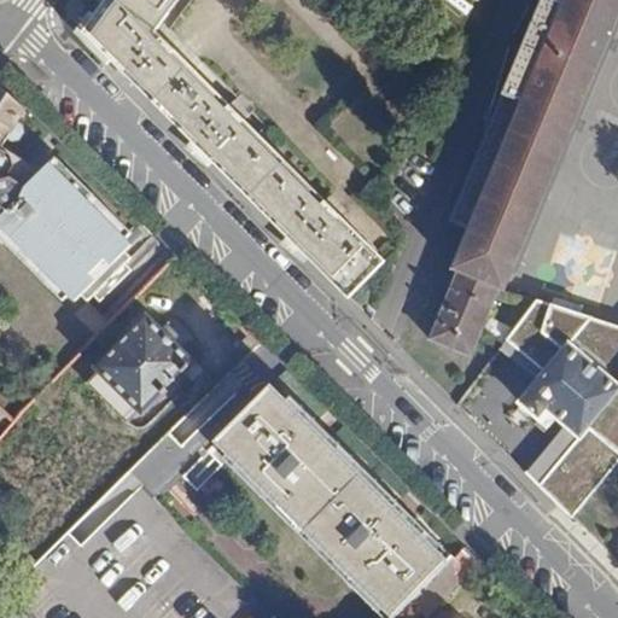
[(103,0),(81,30),(157,106),(220,169),(296,246),(343,293),(378,257),(343,221),(151,30),(172,0),(103,0)]
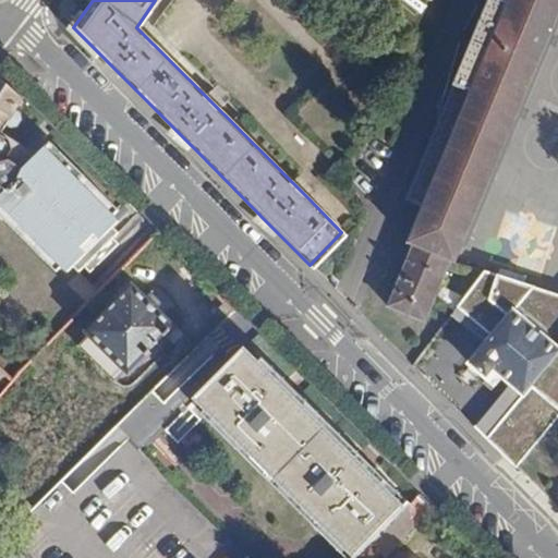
[(557,0),(485,0),(403,199),(421,206),(405,243),(410,245),(409,250),(404,259),(386,305),(424,320),(449,258),(455,259),(557,4),(557,0)]
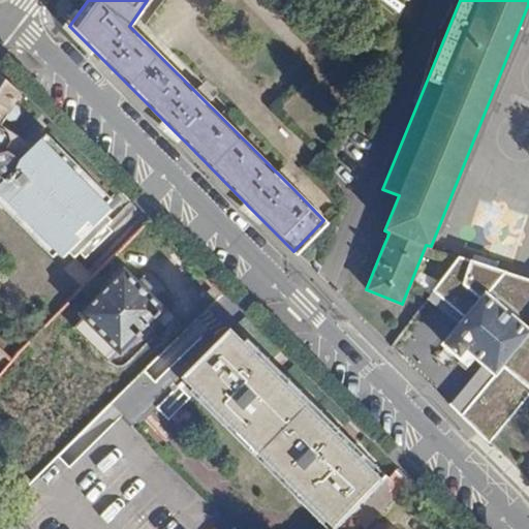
[(61,248),(71,259),(109,223),(104,219),(103,218),(99,214),(112,201),(47,136),(34,149),(23,141),(0,125),(0,117),(2,114),(9,119),(18,110),(12,105),(18,99),(22,94),(0,75),(0,208),(2,206),(51,259),(61,248)]
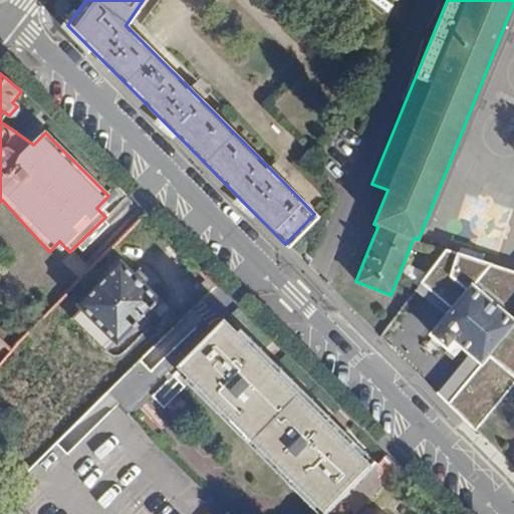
[(513,272),(446,250),(416,288),(421,291),(454,311),(433,337),(438,340),(449,349),(448,350),(456,357),(464,348),(476,358),(455,386),(452,382),(440,397),(476,433),(513,386),(513,272)]
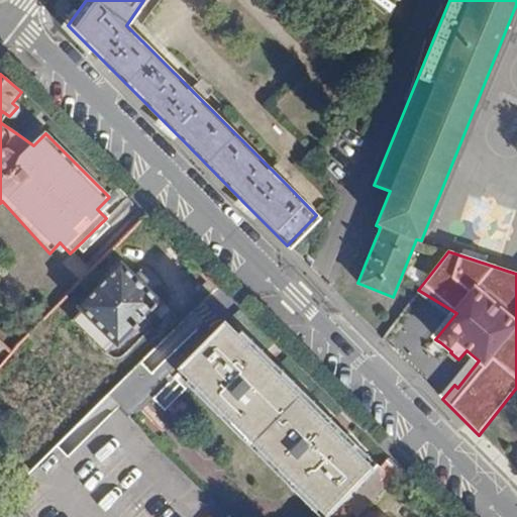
[(160,303),(121,266),(80,308),(83,311),(72,322),(105,354),(116,342),(118,345),(160,303)]
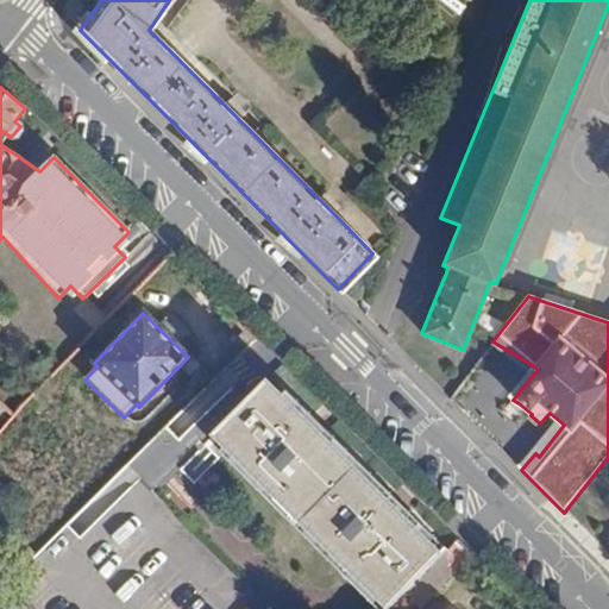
[(385,608),(388,608),(414,582),(438,557),(406,523),(319,437),(265,383),(213,435),(385,608)]
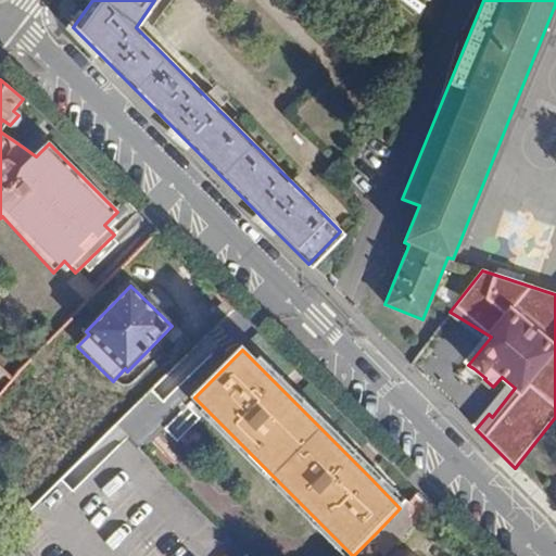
[(400,508),(378,531),(390,544),(429,506),(415,492),(400,508)]
